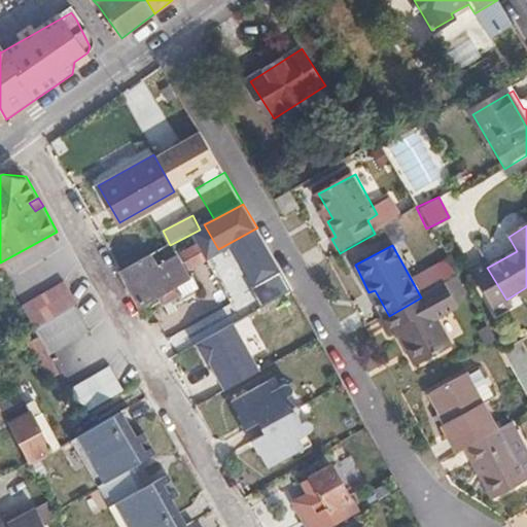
[(166,247),(123,271),(142,306),(185,280),(166,247)]
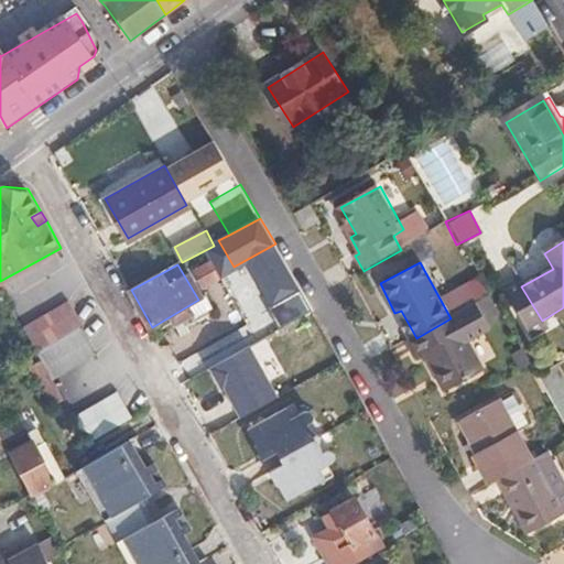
[(25,325),(41,350),(82,327),(67,303),(25,325)]
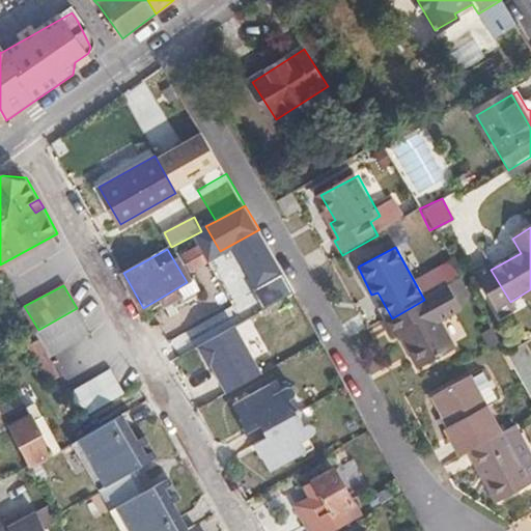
[(392,318),(383,324),(391,338),(399,334),(419,369),(454,350),(436,314),(432,314),(424,300),(392,318)]
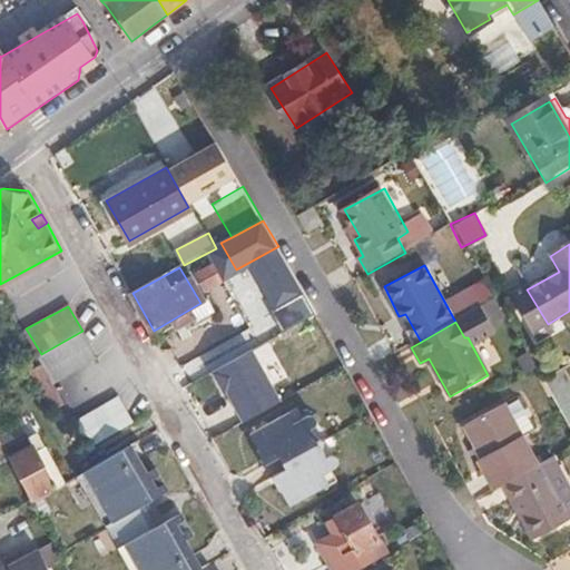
[(97,357),(82,331),(41,354),(56,380),(97,357)]
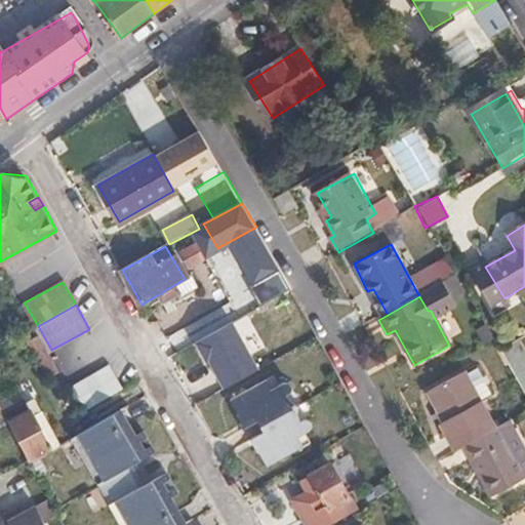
[(101,349),(63,369),(85,409),(123,388),(101,349)]
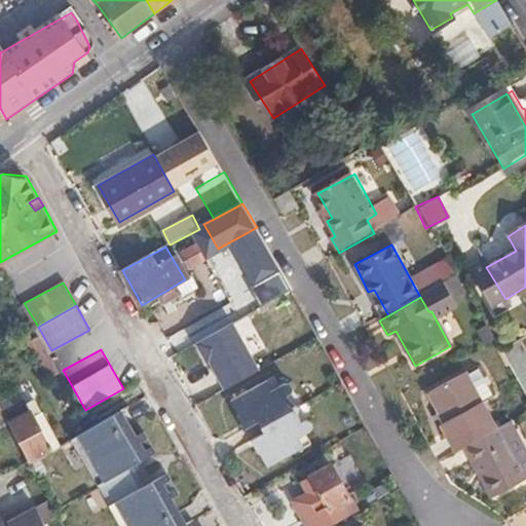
[(438,423),(453,454),(468,446),(495,431),(464,372),(426,392),(442,421),(438,423)]
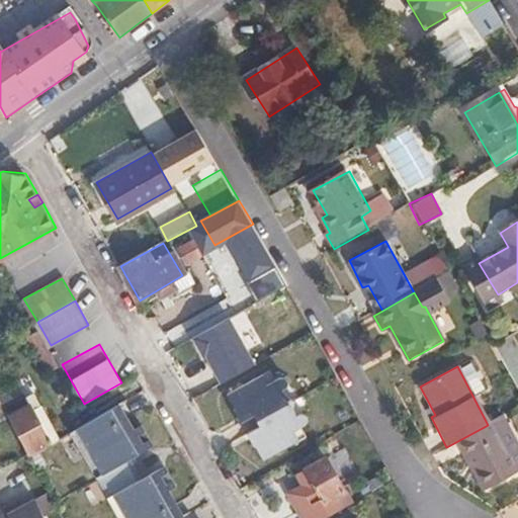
[(265,376),(230,396),(237,408),(236,411),(243,423),(256,416),(262,427),(249,435),(256,447),(258,447),(266,459),(300,440),(296,434),(300,431),(299,428),(303,423),(303,419),(299,416),(296,415),(290,418),(289,404),(277,395),(283,392),(284,390),(284,386),(282,383),(279,381),(274,383),(272,379),(269,381),(265,376)]
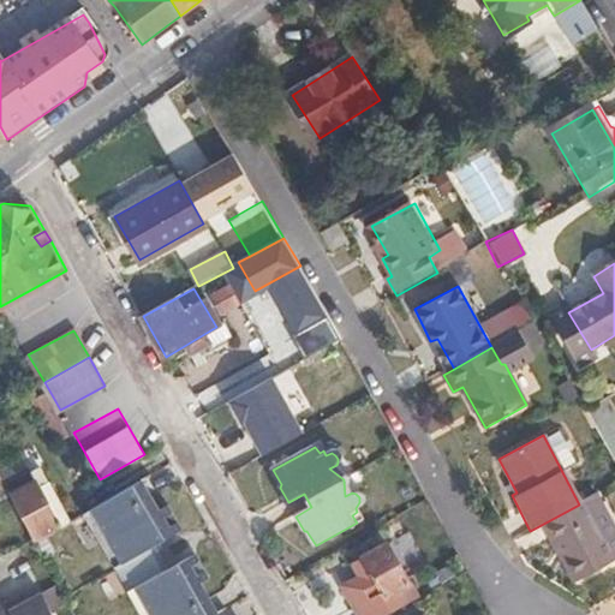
[(37,537),(61,524),(34,476),(10,490),(37,537)]
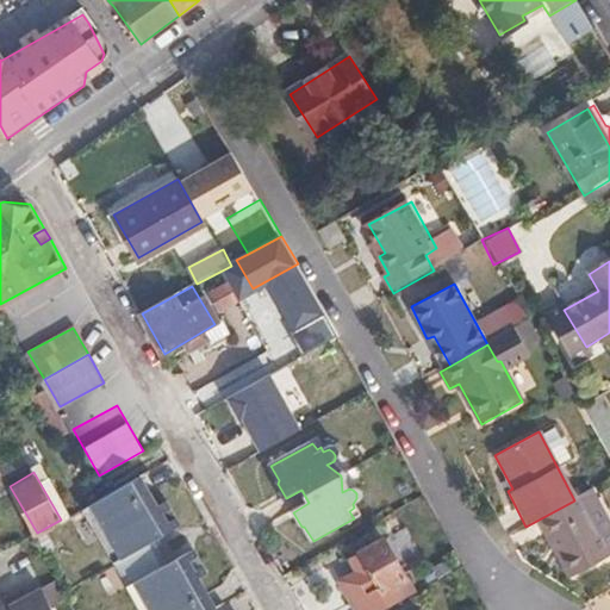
[(161,505),(142,473),(91,503),(119,554),(138,543),(143,548),(148,547),(154,555),(161,551),(154,539),(181,524),(167,503),(161,505)]
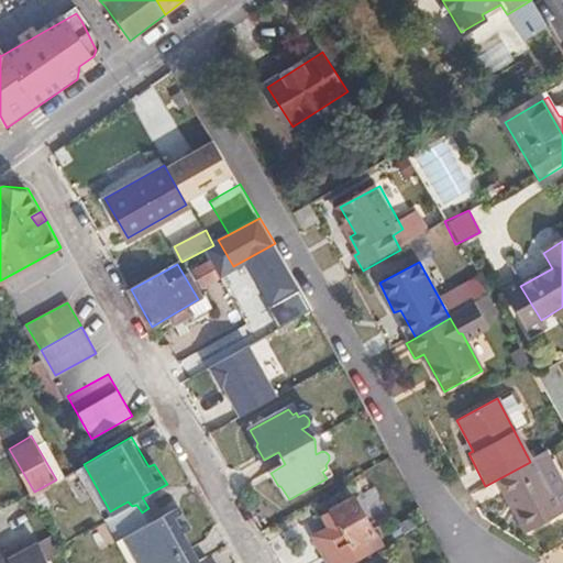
[(530,462),(501,477),(530,533),(562,516),(562,492),(555,496),(544,477),(555,471),(547,453),(530,462)]
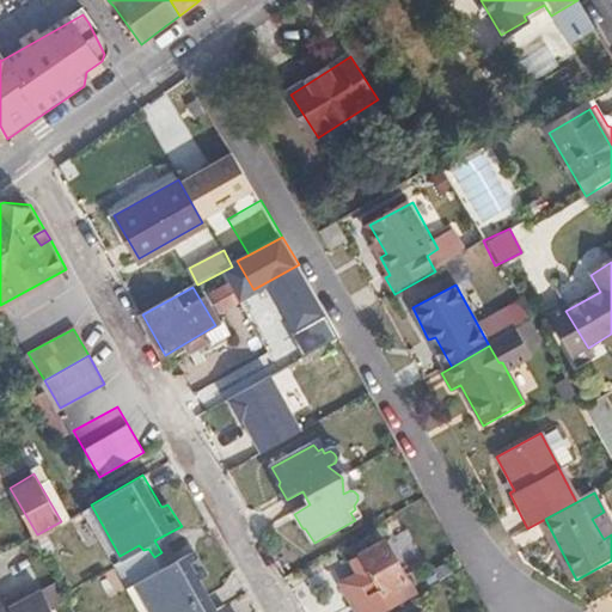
[(344,582),(360,611),(385,611),(417,594),(387,540),(365,552),(372,568),(362,573),(344,582)]
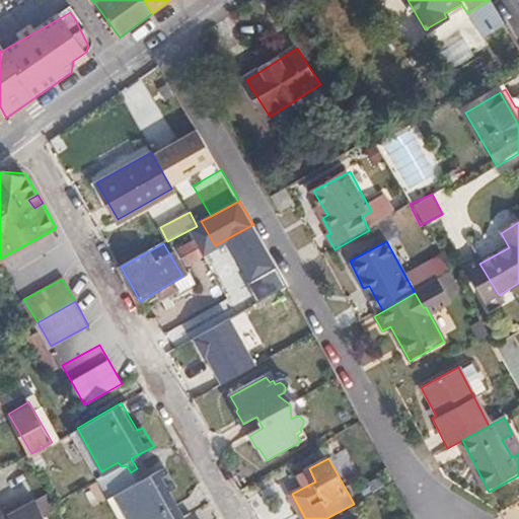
[(118,462),(101,471),(108,484),(131,472),(126,465),(122,466),(118,462)]
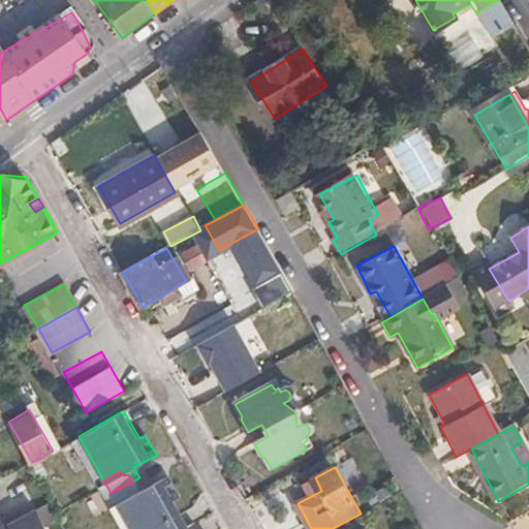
[(145,487),(139,477),(133,481),(111,493),(129,528),(182,528),(187,527),(172,499),(180,495),(167,474),(145,487)]
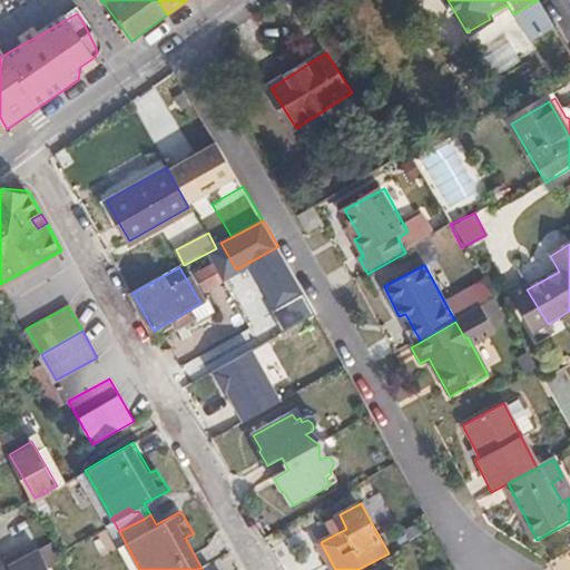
[(330,519),(337,533),(346,529),(340,514),(330,519)]
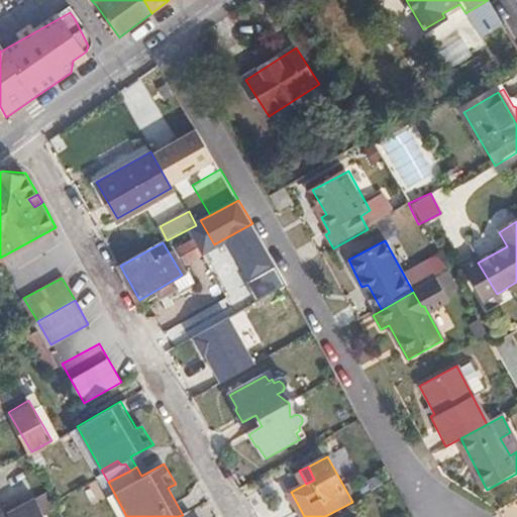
[(0,516),(46,516),(34,495),(17,505),(4,511),(2,507),(0,507),(0,516)]
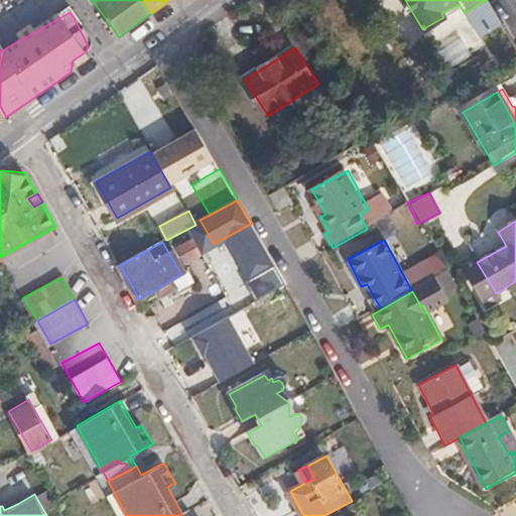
[(4,510),(17,504),(14,498),(2,506),(4,510)]
